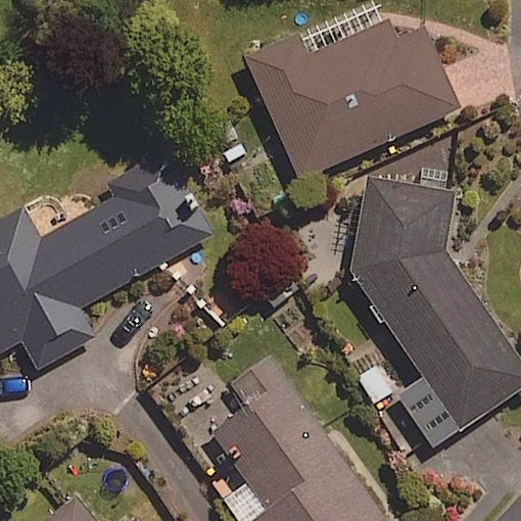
[(390,37),(377,5),(298,40),(294,30),(245,51),(301,179),(459,109),(421,24),(390,37)]
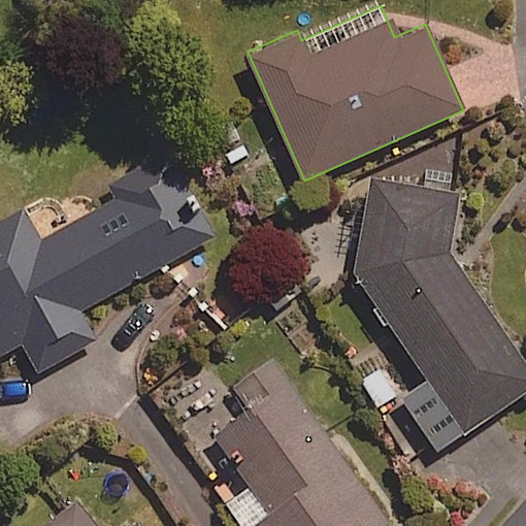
[(211,240),(166,154),(117,181),(128,200),(43,245),(25,210),(0,223),(0,357),(21,347),(36,374),(97,341),(80,310),(211,240)]
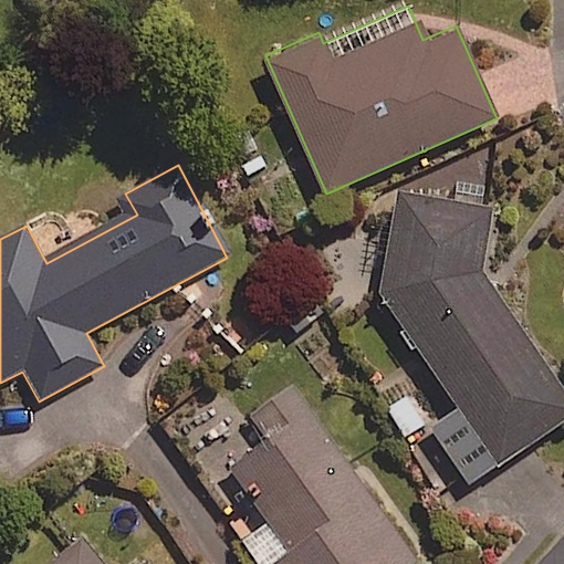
[(439,439),(415,456),(439,492),(463,476),(469,484),(563,421),(563,399),(482,275),(491,205),(399,192),(386,301),(458,409),(431,427),(439,439)]
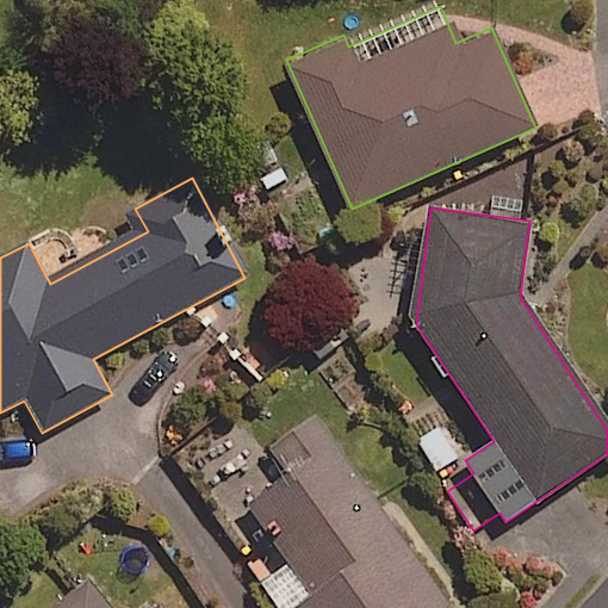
[(439,607),(448,601),(311,411),(267,444),(290,473),(253,501),(320,593),(299,607),(439,607)]
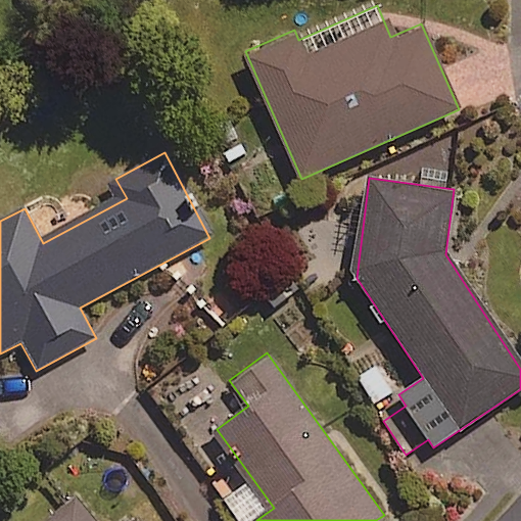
[(379,360),(356,374),(376,407),(399,392),(379,360)]
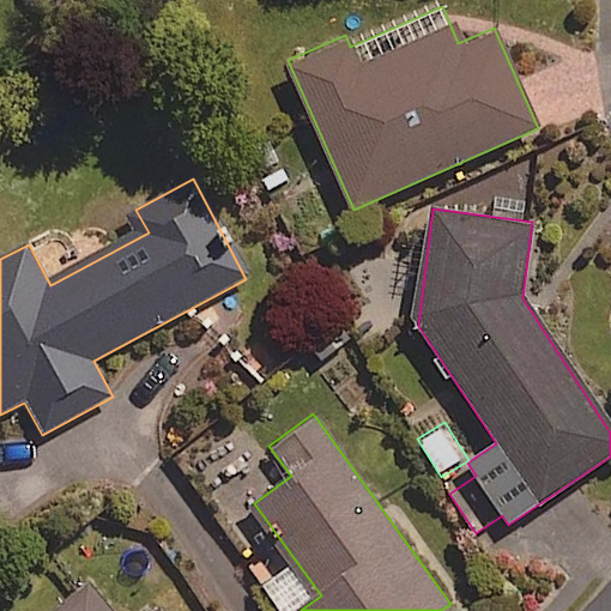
[(115,610),(98,588),(68,610),(163,610),(162,609),(159,610),(115,610)]
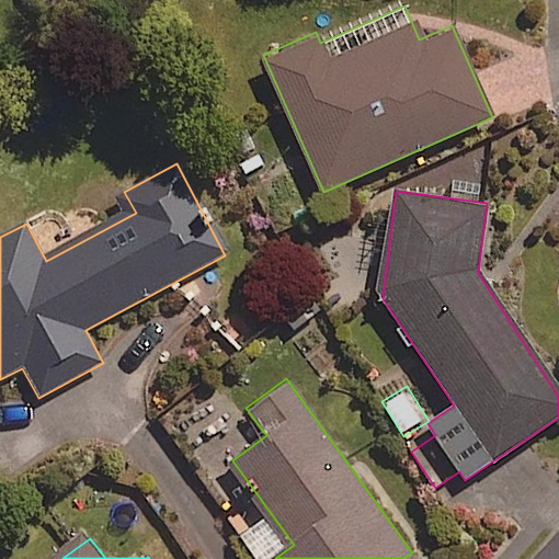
All buildings are outlined.
